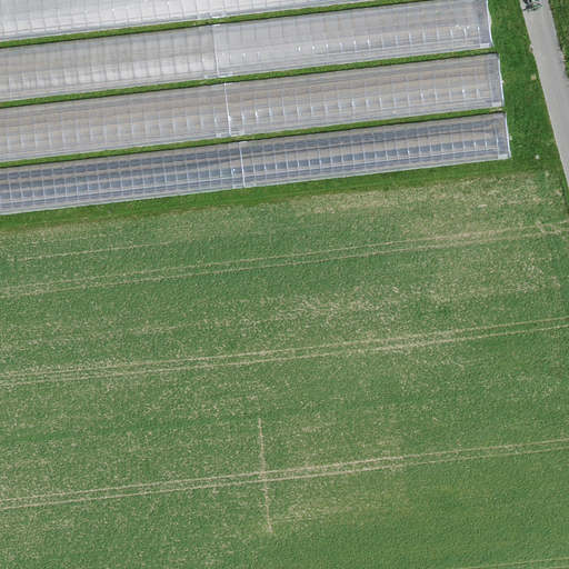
[(0,0),(0,29),(51,30),(51,0),(0,0)]
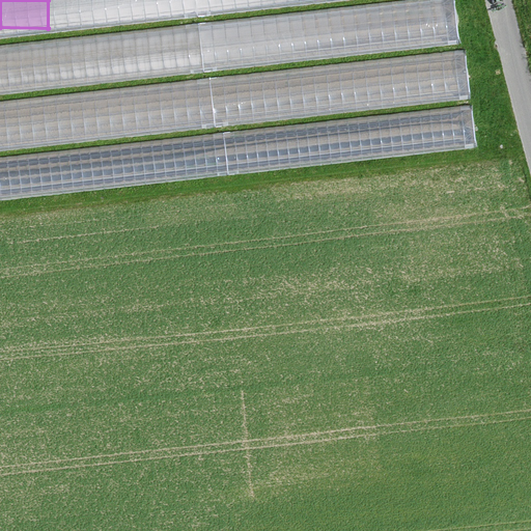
[(407,0),(403,1),(410,43),(465,33),(457,0),(407,0)]
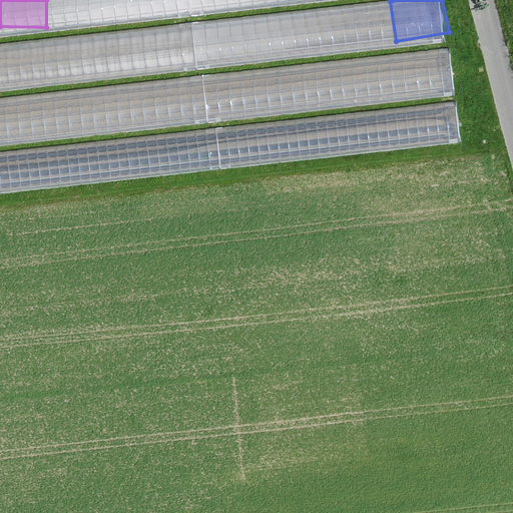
[(0,77),(65,72),(62,38),(0,43),(0,77)]
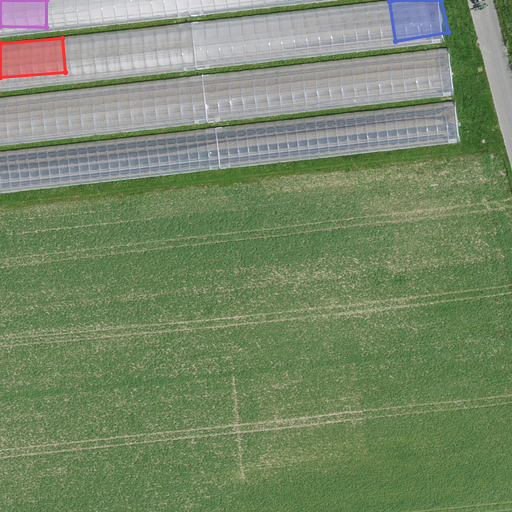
[(431,75),(454,74),(451,48),(413,52),(415,75),(431,73),(431,75)]
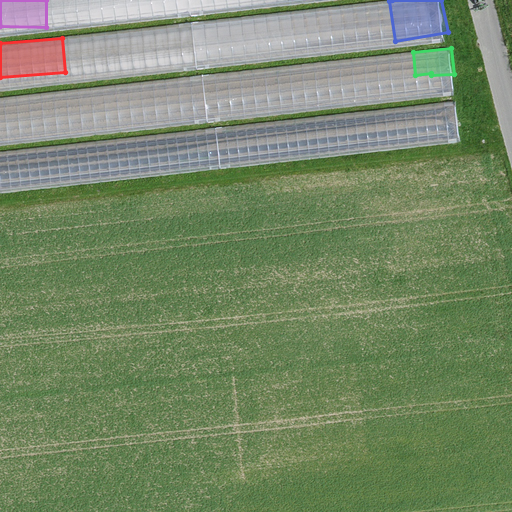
[(427,104),(428,137),(458,136),(457,102),(427,104)]
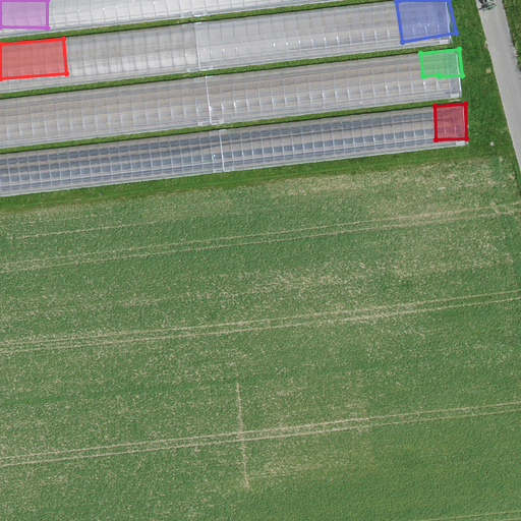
[(0,187),(34,186),(33,175),(50,175),(49,153),(0,153),(0,187)]
